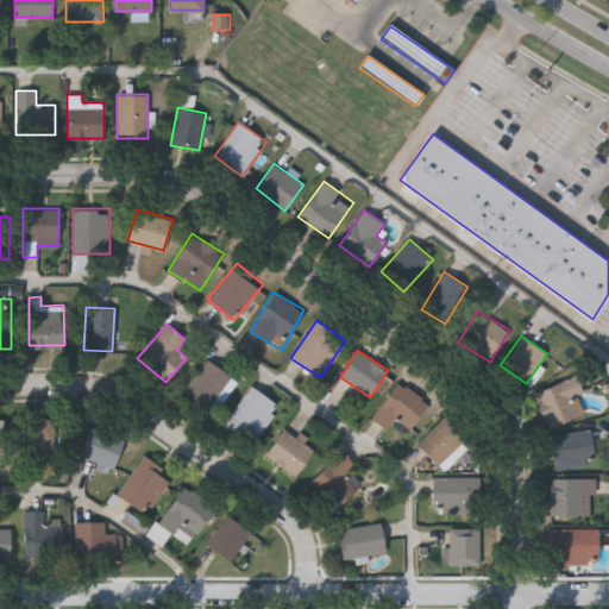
[(237,380),(214,413),(183,391),(205,359),(237,380)]
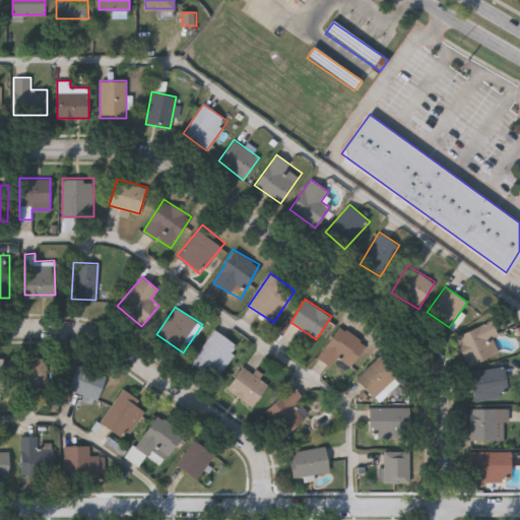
[(502,352),(467,366),(456,335),(490,322),(502,352)]
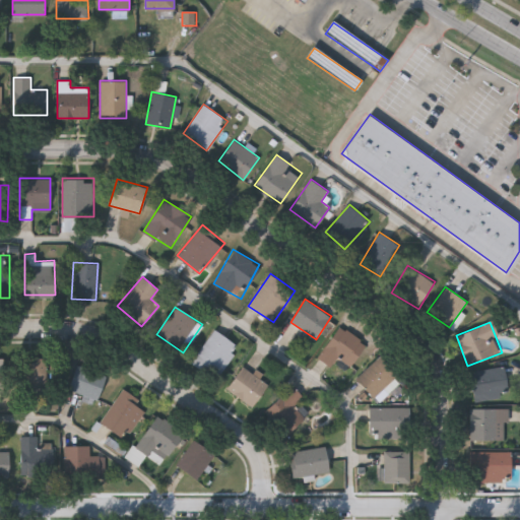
[(318,354),(340,325),(366,344),(343,374),(318,354)]
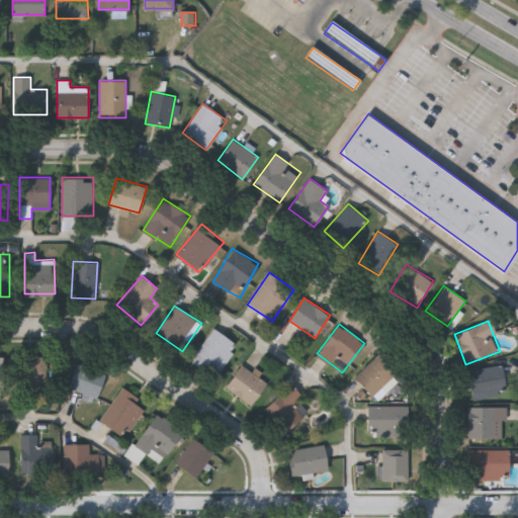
[(214,378),(190,360),(213,329),(238,346),(214,378)]
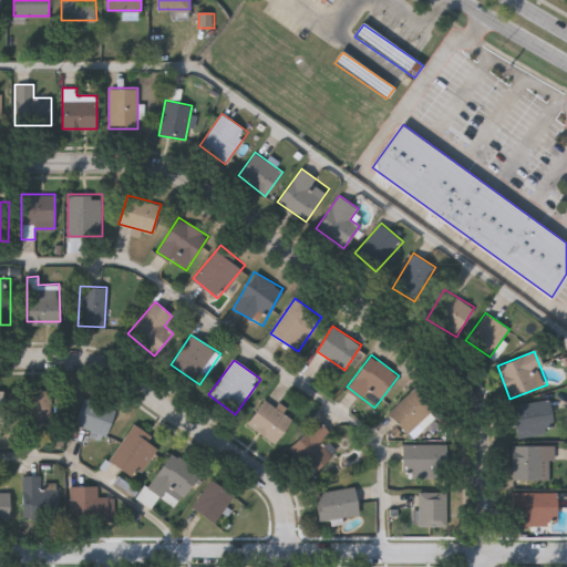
[(408,434),(388,413),(414,387),(434,408),(408,434)]
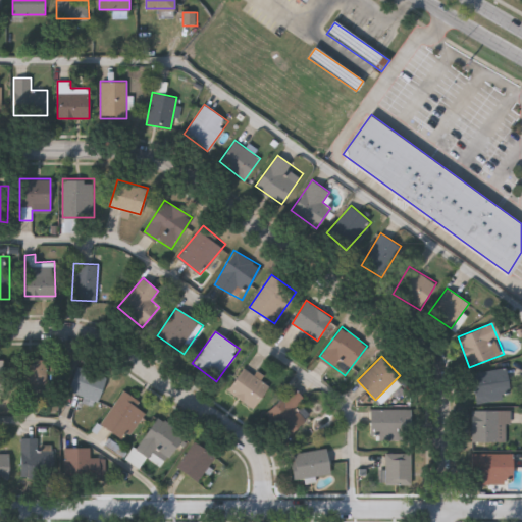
[(46,359),(46,395),(19,395),(19,359),(46,359)]
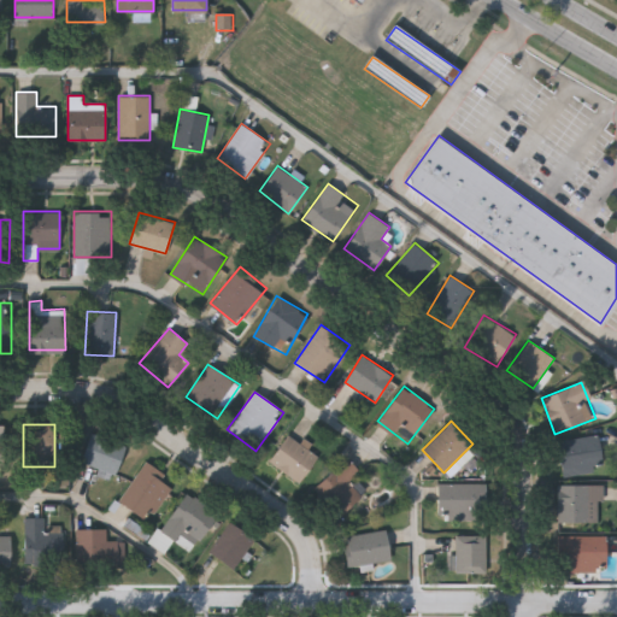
[(115,476),(80,464),(92,433),(125,446),(115,476)]
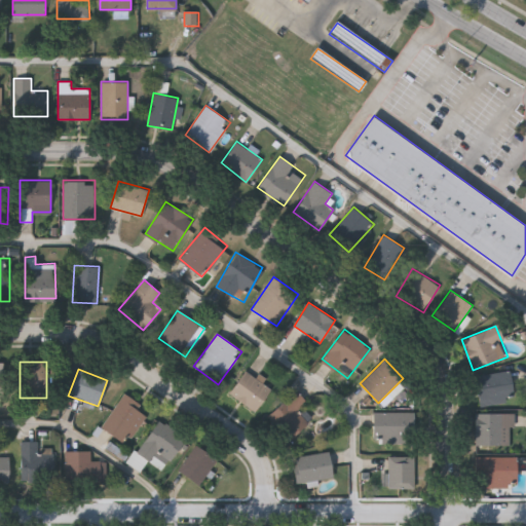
[(229,393),(245,370),(271,388),(255,411),(229,393)]
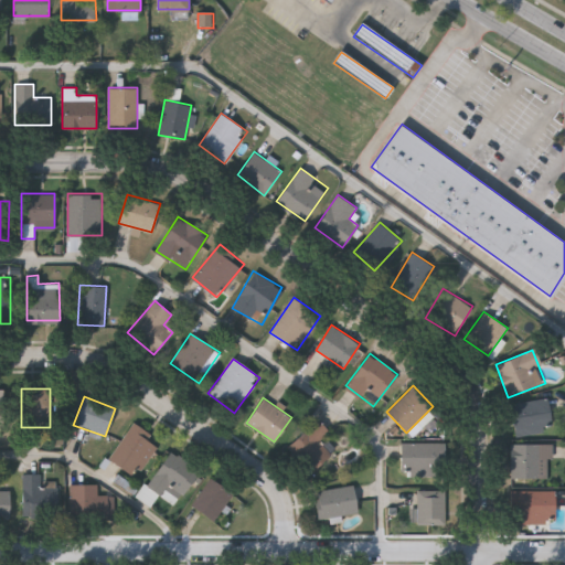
[(512,436),(508,403),(547,398),(552,430),(512,436)]
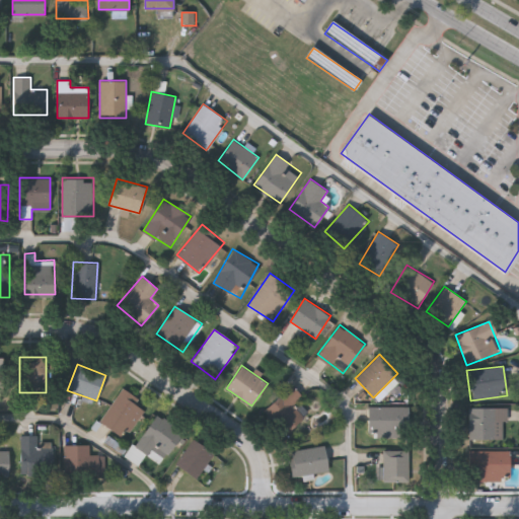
[(311,409),(287,432),(266,410),(290,386),(311,409)]
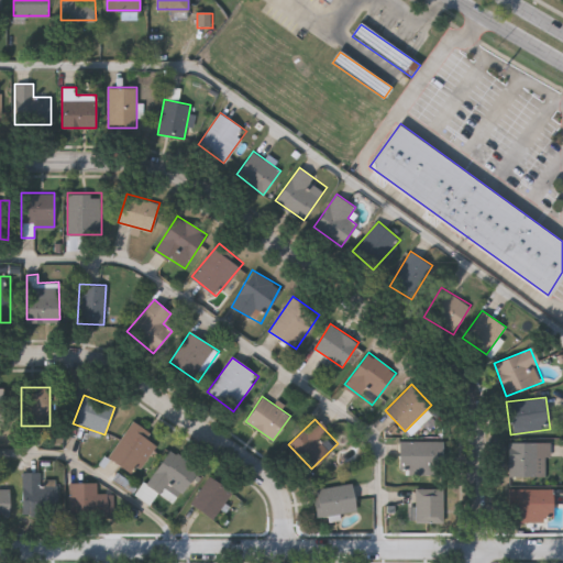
[(108,456),(133,421),(152,434),(150,438),(157,444),(135,475),(108,456)]
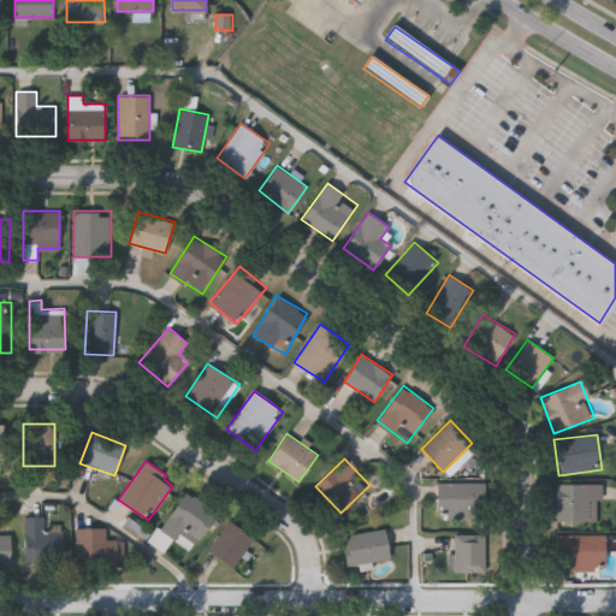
[(437,483),(481,483),(481,517),(437,517),(437,483)]
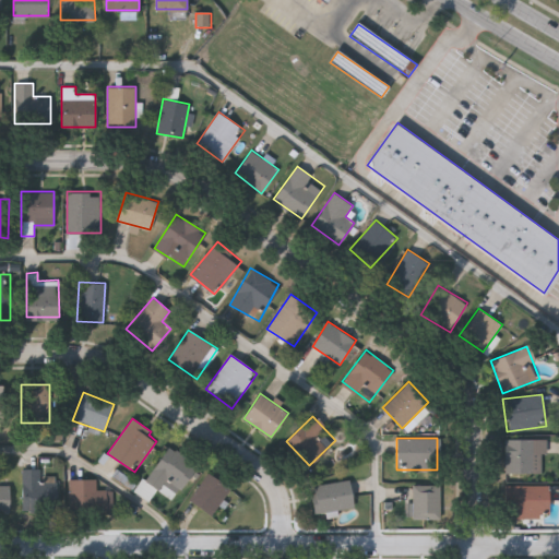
[(506,473),(506,438),(546,438),(546,473),(506,473)]
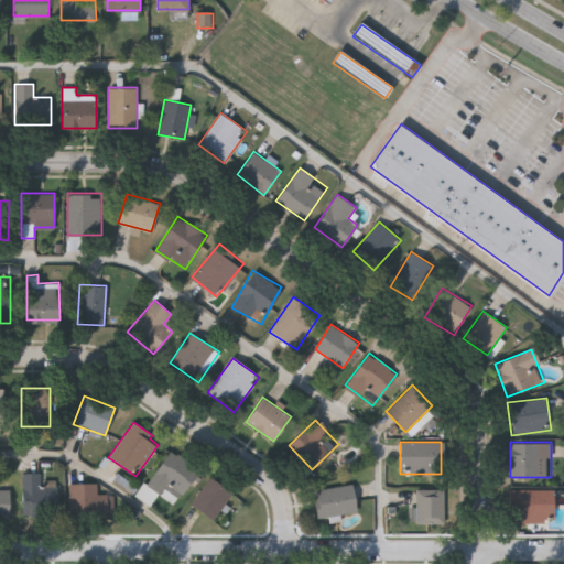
[(163,488),(160,494),(147,485),(170,448),(199,467),(181,498),(163,488)]
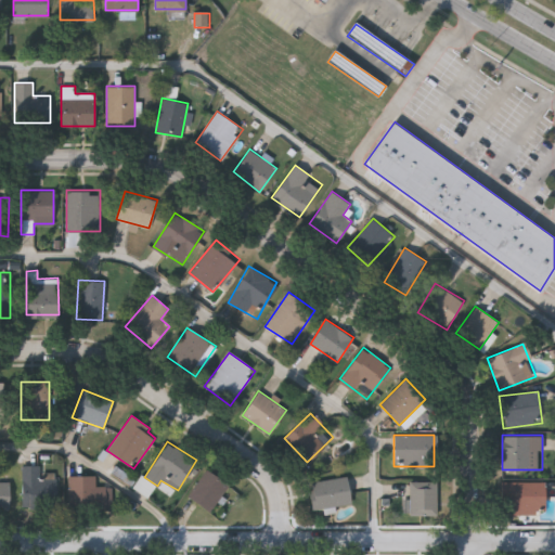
[(22,465),(40,465),(40,473),(55,473),(55,504),(22,504),(22,465)]
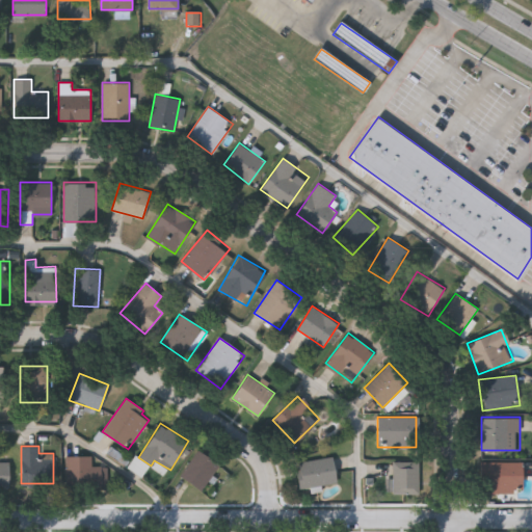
[(218,462),(203,489),(181,476),(196,449),(218,462)]
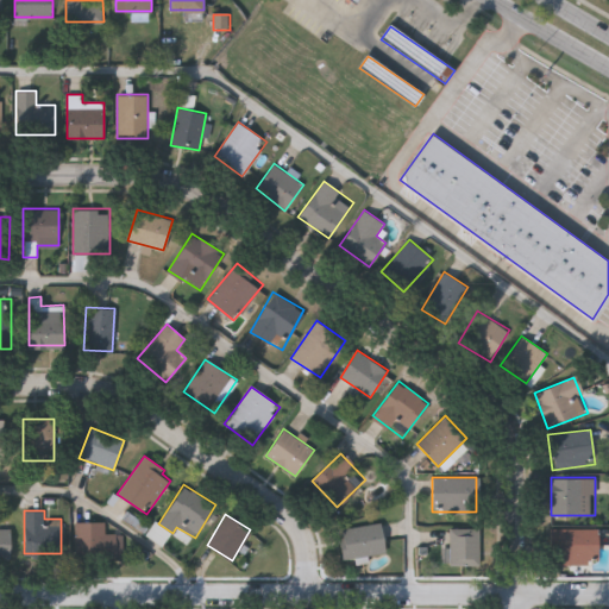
[(339,528),(381,521),(385,551),(344,558),(339,528)]
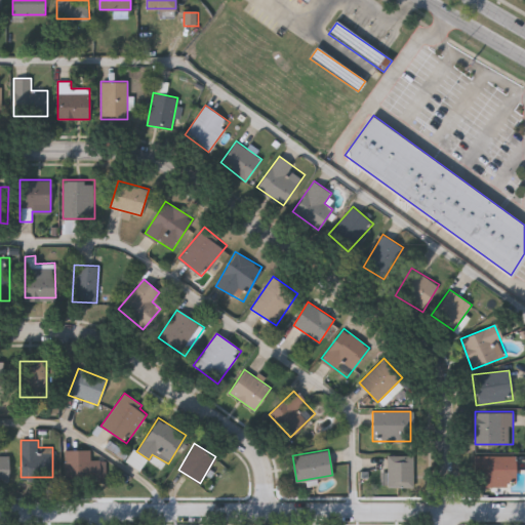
[(64,481),(64,450),(91,450),(91,459),(106,459),(106,481),(64,481)]
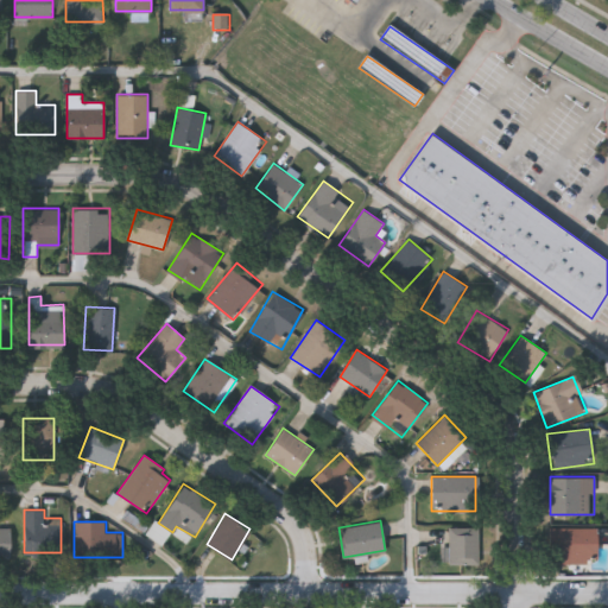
[(479,526),(479,563),(449,563),(449,526),(479,526)]
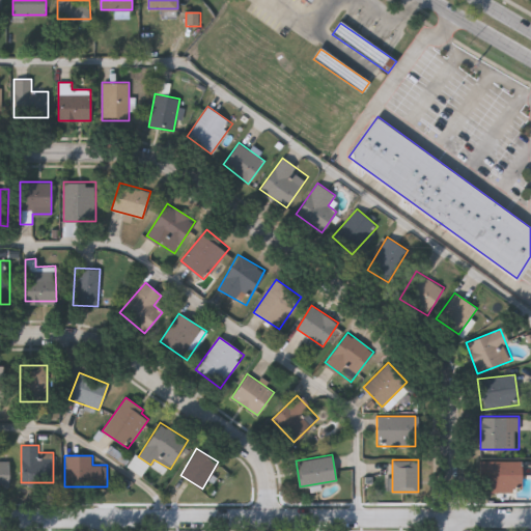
[(0,460),(8,460),(8,486),(0,486),(0,460)]
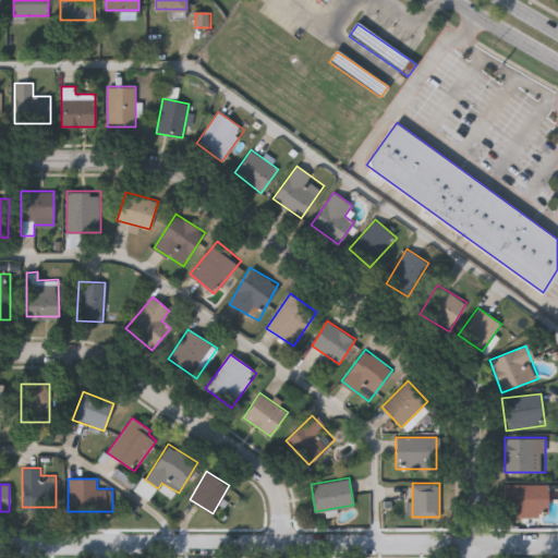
[(507,517),(507,484),(548,484),(548,517),(507,517)]
